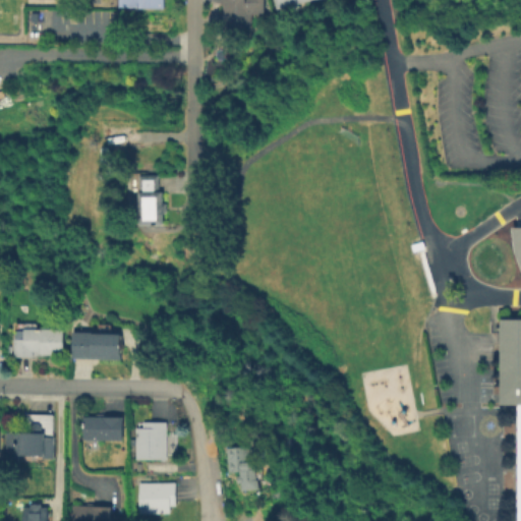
[(162,0),(116,0),(116,7),(162,8),(162,0)]
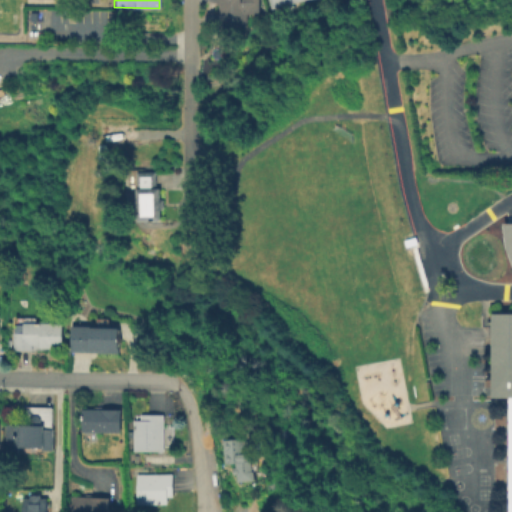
[(259,0),(259,13),(245,13),(245,28),(216,28),(216,0),(259,0)]
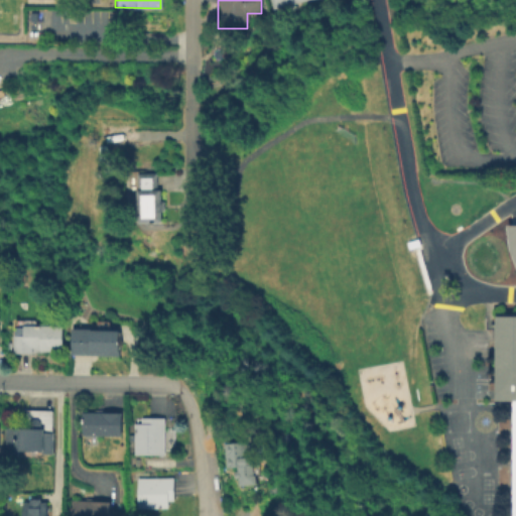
[(303,0),(269,0),(271,8),(303,0)]
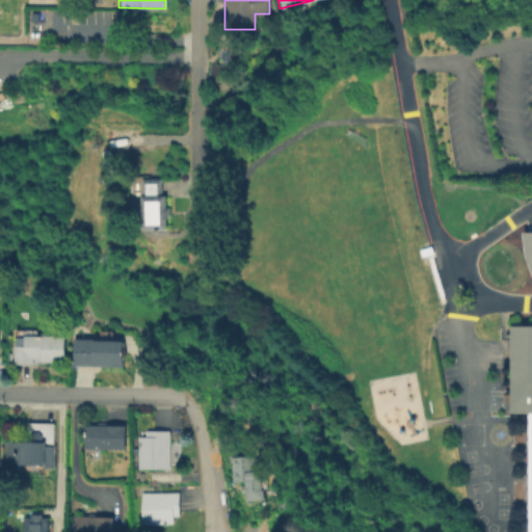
[(103,125),(134,126),(139,126),(139,134),(135,134),(135,142),(103,142),(103,125)]
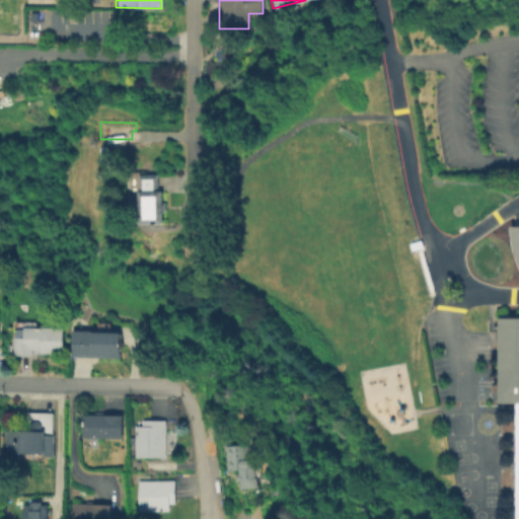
[(160,174),(160,193),(163,193),(163,201),(167,201),(167,211),(164,211),(164,223),(141,223),(141,174),(160,174)]
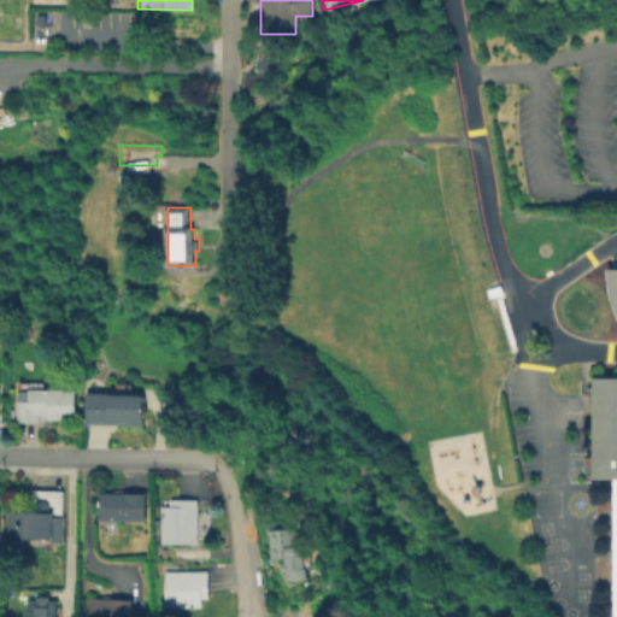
[(616,616),(611,616),(611,477),(591,476),(591,376),(616,376),(616,616)]
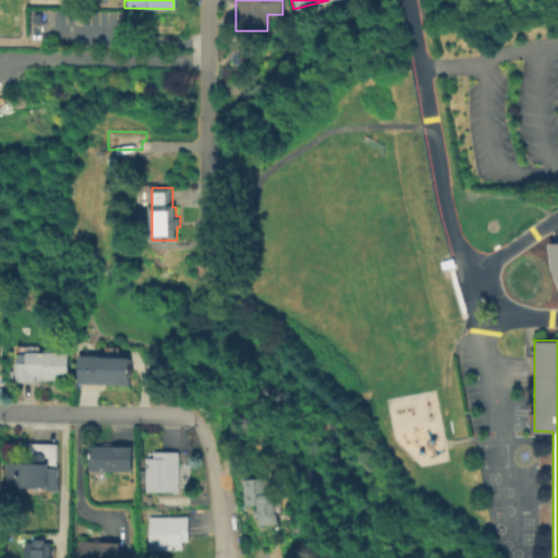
[(70,351),(70,379),(45,379),(45,375),(36,375),(36,381),(15,381),(15,362),(25,362),(25,351),(70,351)]
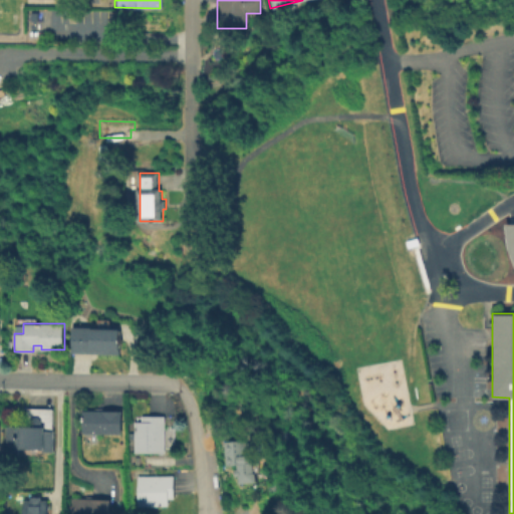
[(120,329),(120,354),(72,353),(72,326),(91,326),(91,329),(120,329)]
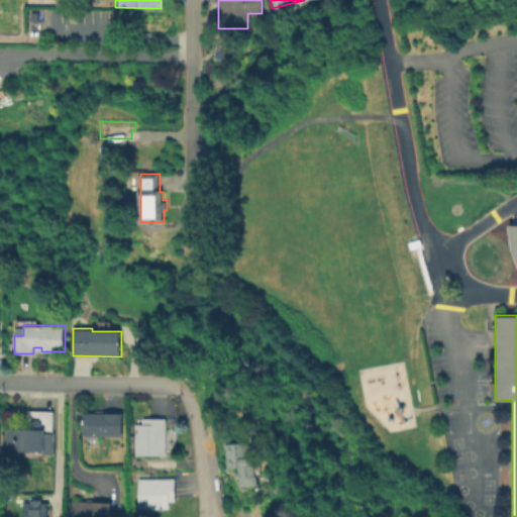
[(122,413),(121,436),(83,435),(83,412),(122,413)]
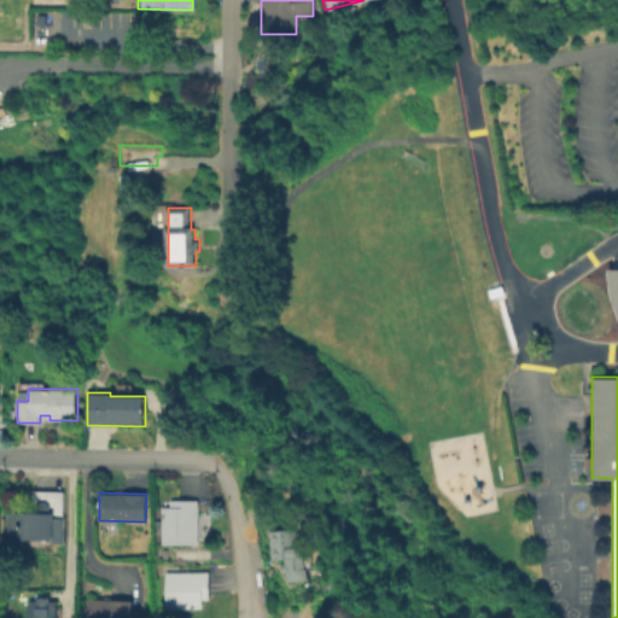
[(198,500),(198,543),(161,543),(161,506),(170,506),(170,500),(198,500)]
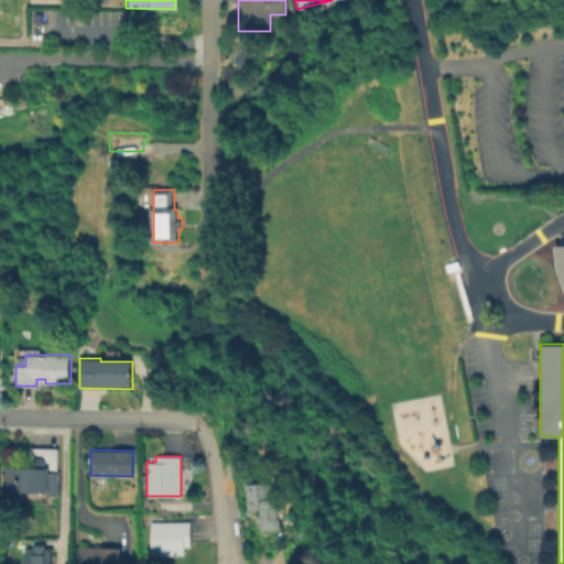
[(58,472),(57,495),(26,494),(26,492),(7,491),(8,467),(49,468),(49,472),(58,472)]
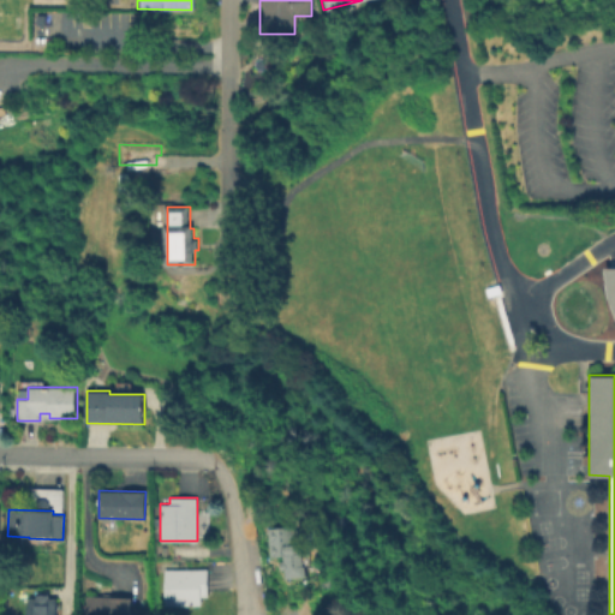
[(293,527),(294,543),(304,542),(305,559),(302,560),(303,565),(304,565),(305,575),(285,578),(284,555),(281,555),(281,559),(273,560),(273,555),(272,555),(269,529),(293,527)]
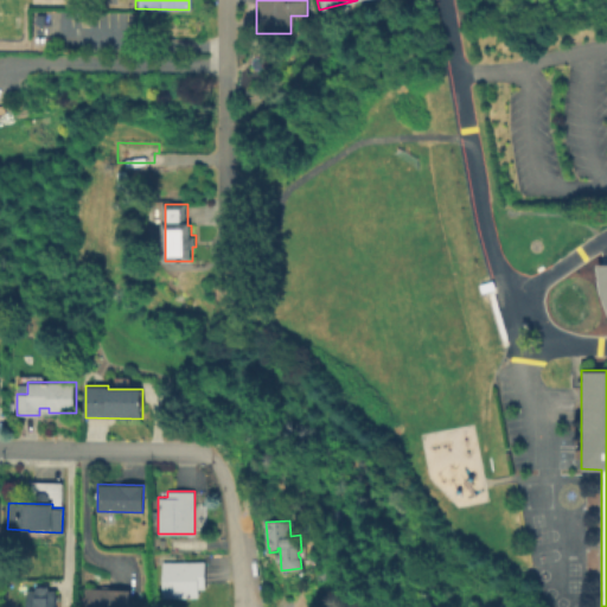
[(198,589),(198,596),(163,598),(163,561),(205,561),(205,588),(198,589)]
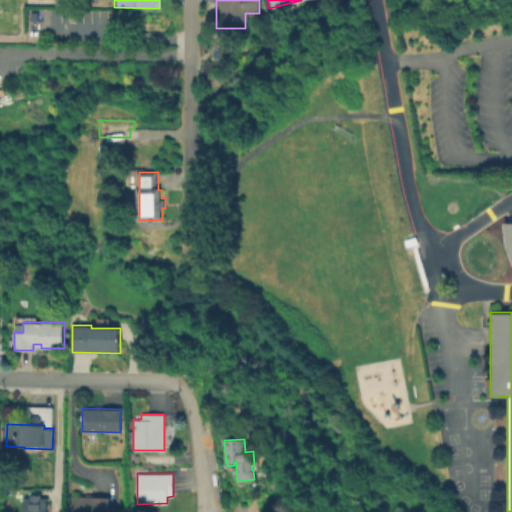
[(110,497),(109,511),(71,511),(72,495),(110,497)]
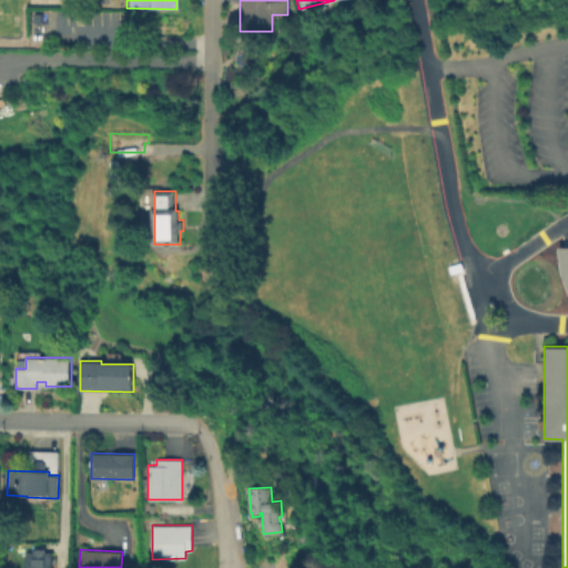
[(27,567),(27,554),(54,554),(54,567),(27,567)]
